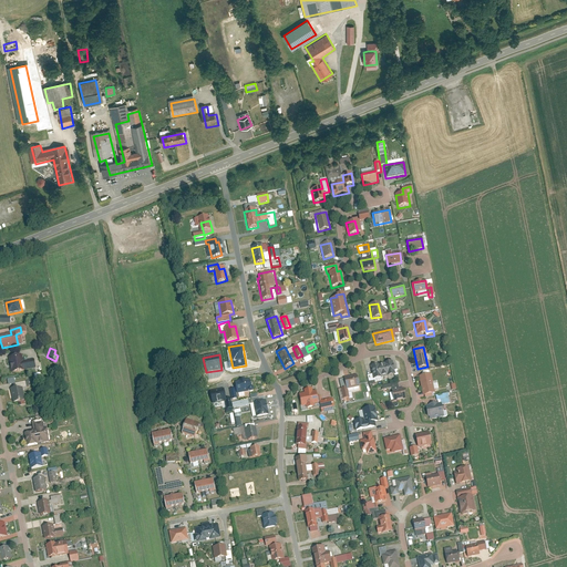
[(8,359),(12,373),(34,368),(33,362),(22,366),(20,356),(8,359)]
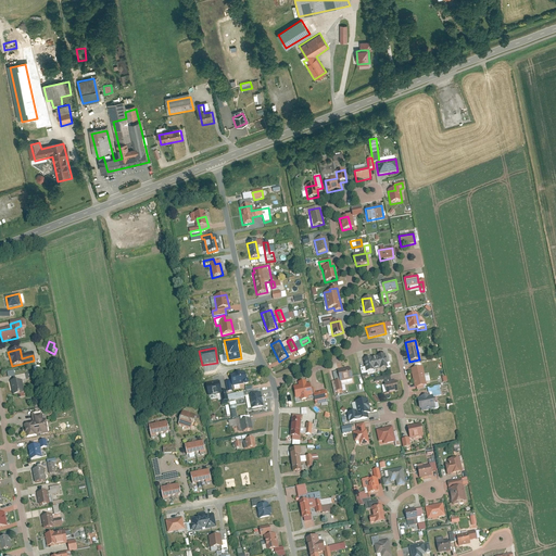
[(382,354),(363,359),(366,373),(386,367),(382,354)]
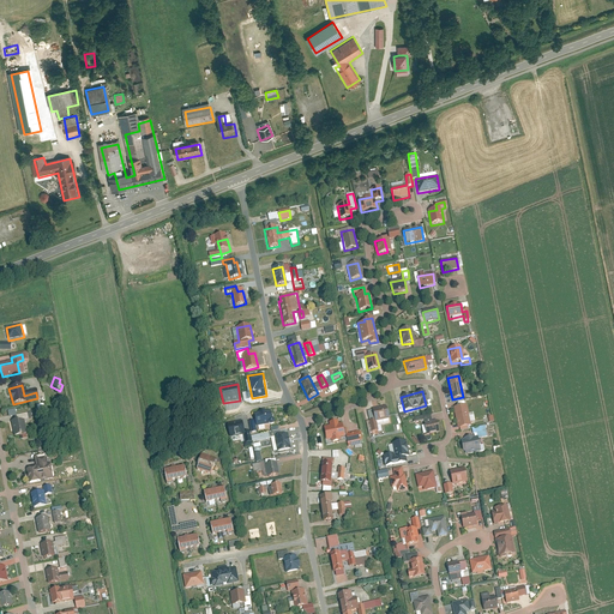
[(386,405),(372,409),(375,421),(369,422),(372,433),(379,432),(377,422),(390,419),(386,405)]
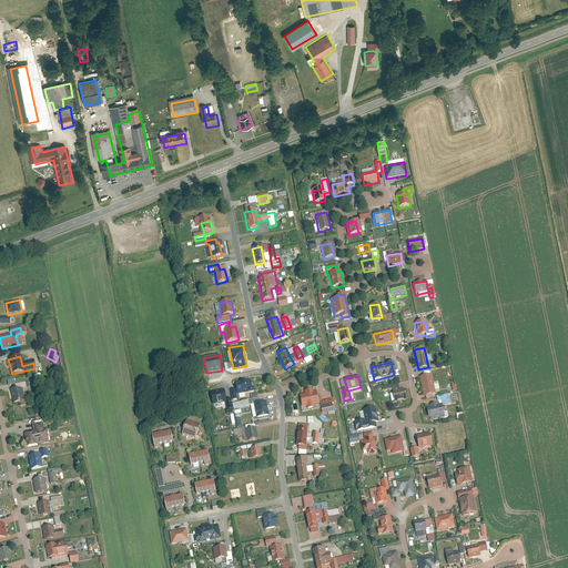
[(430,375),(419,377),(424,397),(435,394),(430,375)]
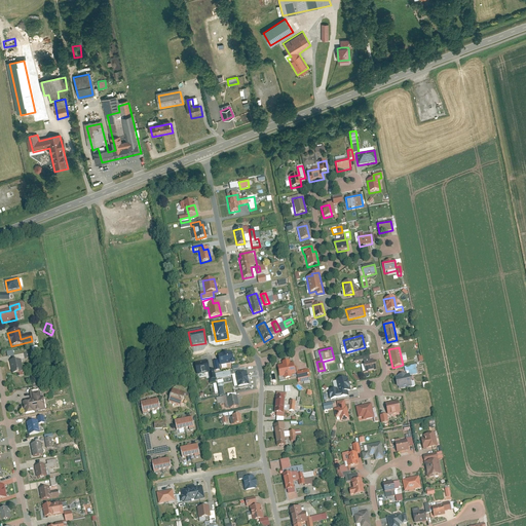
[(231,352),(217,355),(219,365),(233,362),(231,352)]
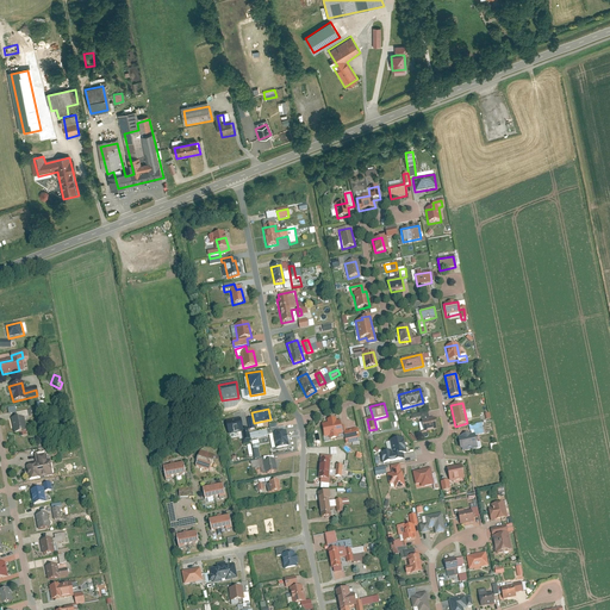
[(11,419),(13,435),(26,433),(23,417),(31,416),(30,410),(16,412),(17,418),(11,419)]
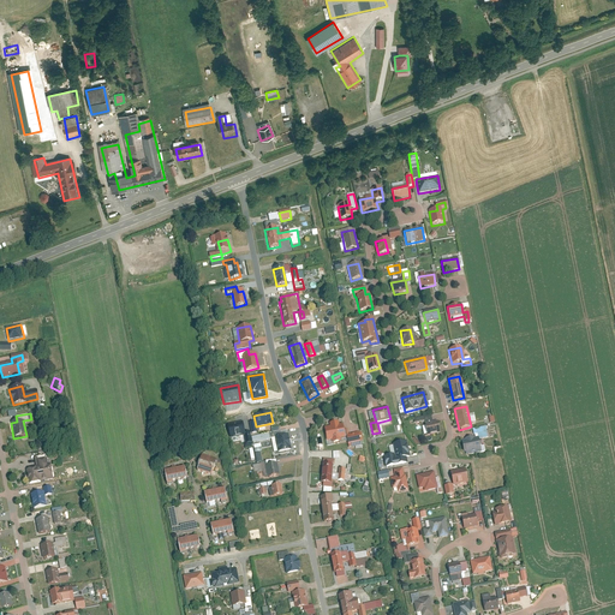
[(329,427),(323,428),(326,442),(330,442),(332,445),(341,442),(340,440),(347,439),(350,448),(362,446),(359,433),(347,435),(345,423),(340,424),(340,421),(329,423),(329,427)]
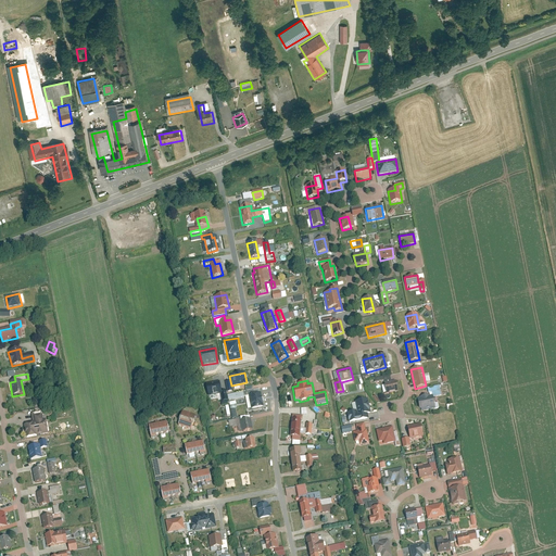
[(218,381),(206,384),(209,392),(220,390),(218,381)]
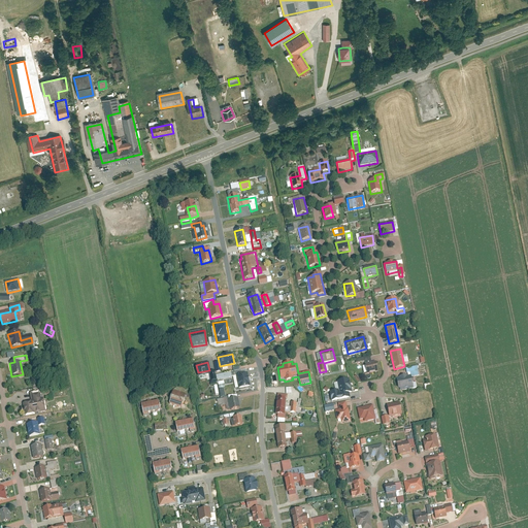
[(375,362),(365,364),(367,373),(377,371),(375,362)]
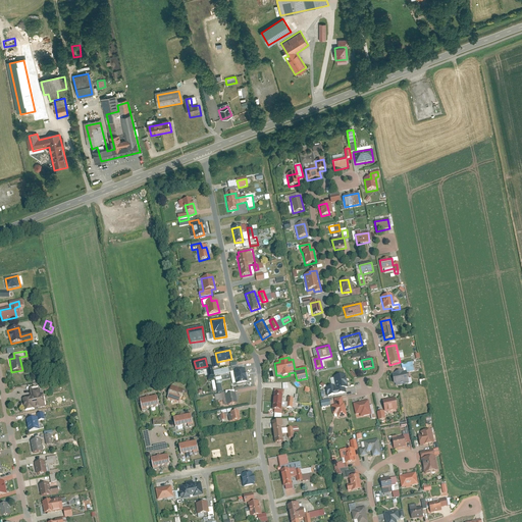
[(230,373),(232,373),(236,385),(247,382),(244,370),(239,371),(238,367),(229,369),(230,373)]
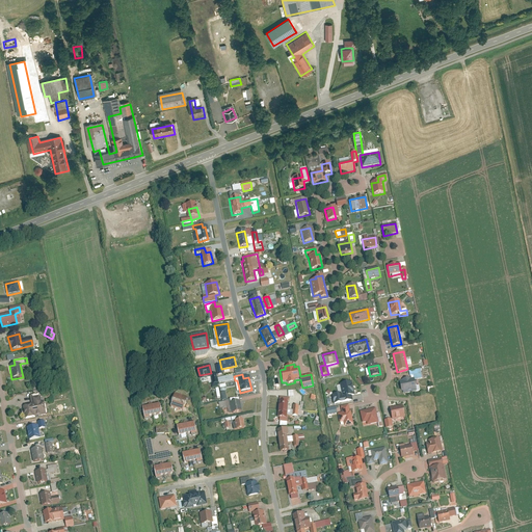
[(340,378),(326,381),(327,387),(330,386),(329,383),(341,381),(340,378)]
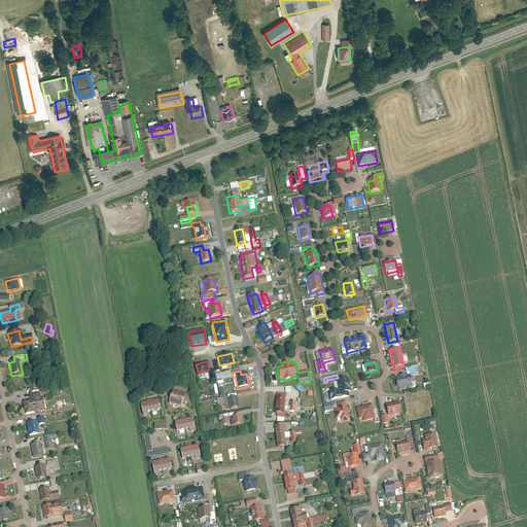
[(410,375),(394,378),(397,390),(412,387),(410,375)]
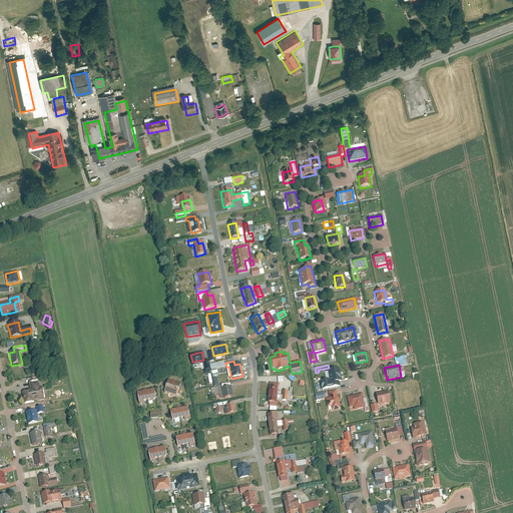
[(327,371),(329,380),(320,382),(322,390),(337,387),(336,382),(340,381),(337,369),(327,371)]
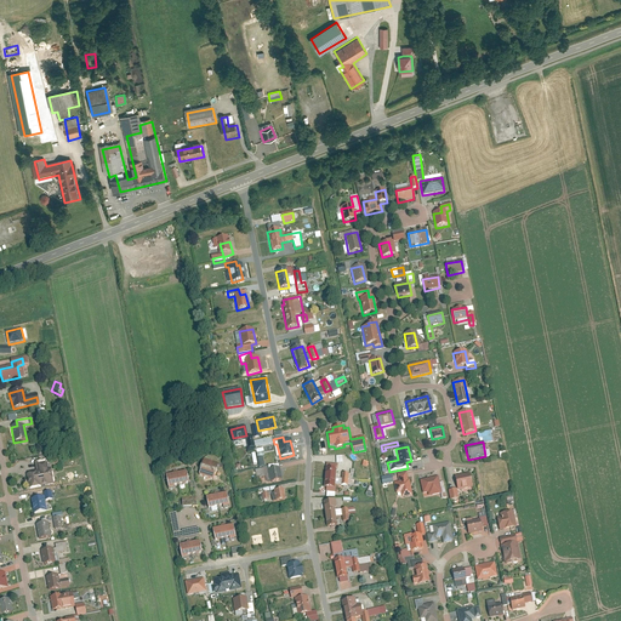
[(217,466),(201,462),(198,477),(214,480),(217,466)]
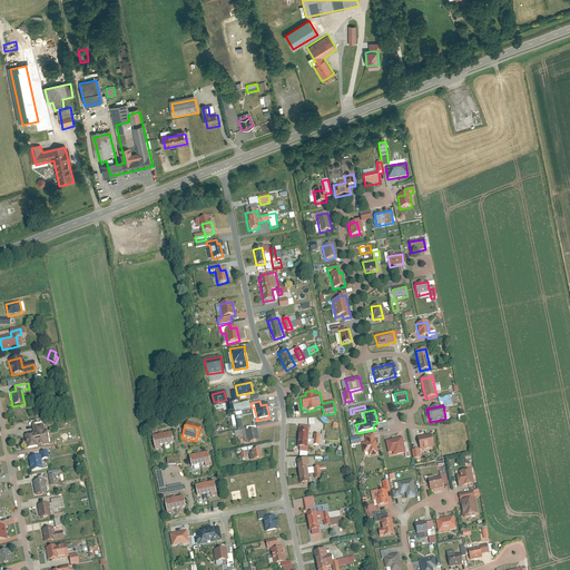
[(308,426),(298,425),(297,446),(300,448),(298,458),(308,459),(310,446),(307,446),(308,426)]
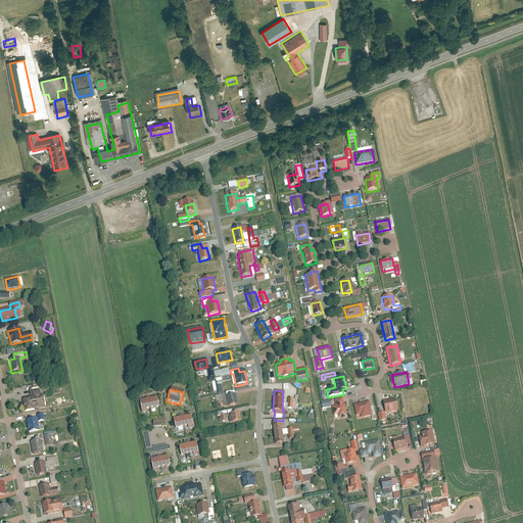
[(41,392),(32,393),(33,399),(22,401),(25,411),(44,407),(41,392)]
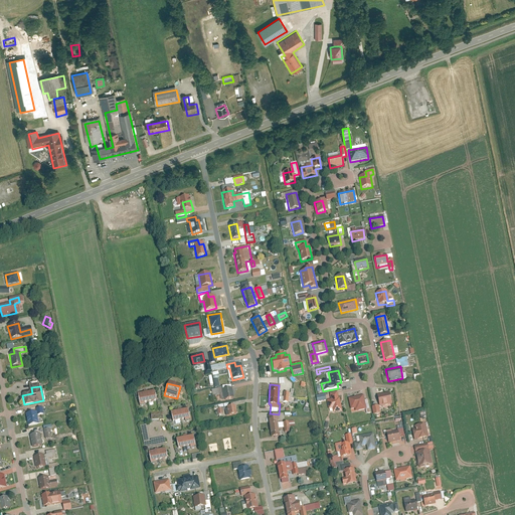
[(230,388),(222,390),(222,387),(217,388),(219,395),(223,394),(225,401),(233,399),(230,388)]
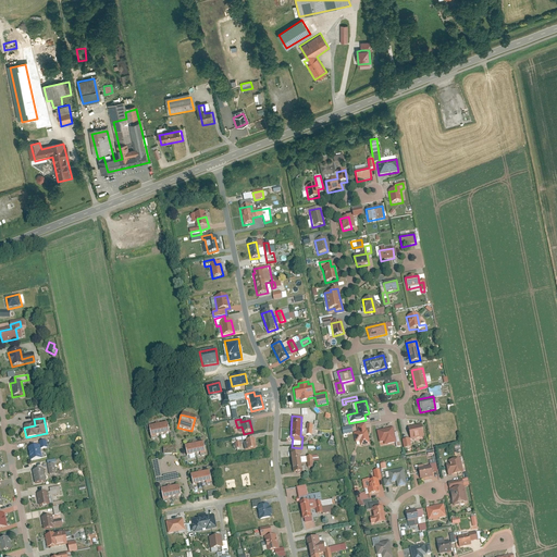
[(169,434),(166,423),(149,428),(151,440),(156,438),(156,436),(169,434)]
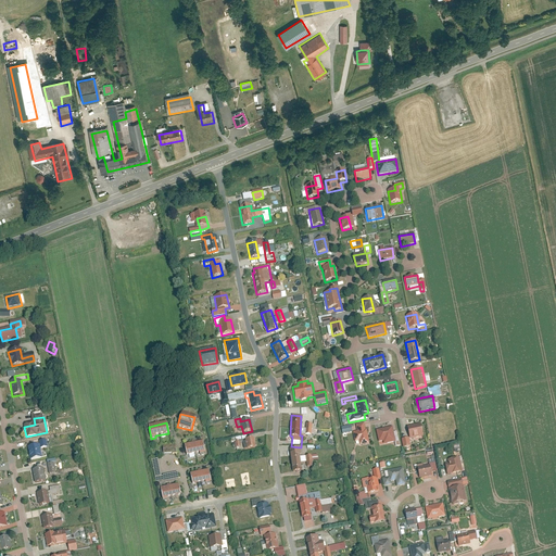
[(365,424),(355,426),(356,432),(352,433),(354,442),(358,441),(359,445),(369,443),(365,424)]
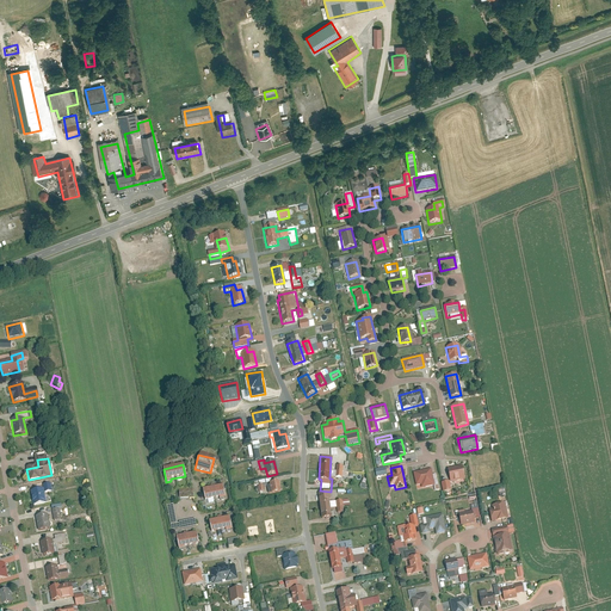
[(449,481),(442,483),(443,492),(451,491),(449,483),(466,480),(462,466),(446,468),(449,481)]
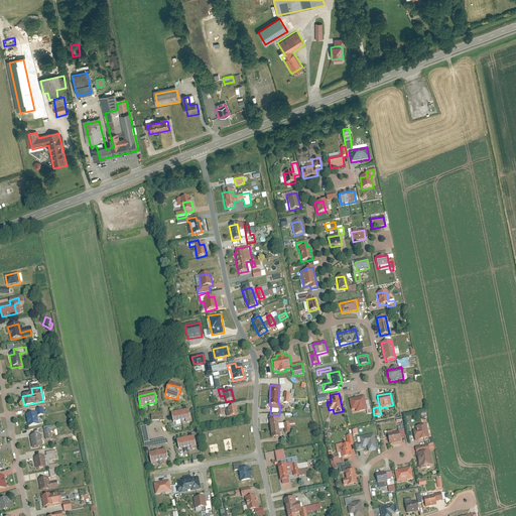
[(318,405),(323,404),(321,402),(327,401),(326,395),(316,397),(318,405)]
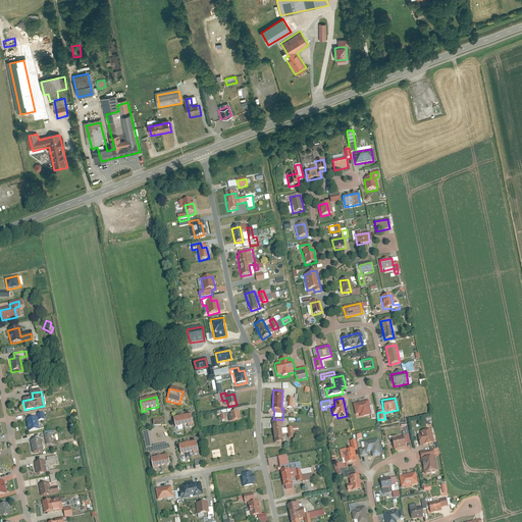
[(367,402),(353,405),(356,415),(359,414),(360,417),(370,415),(367,402)]
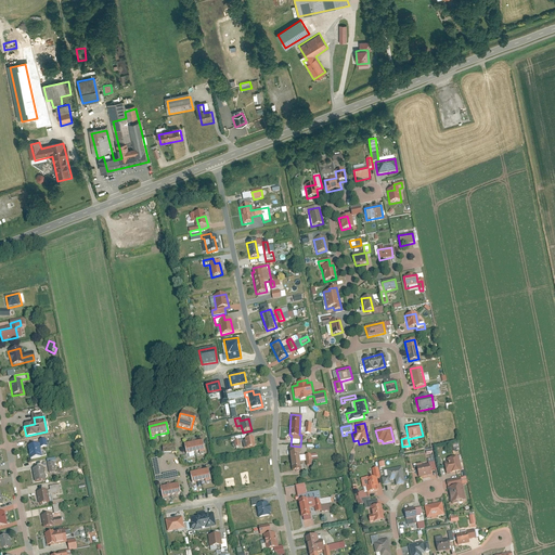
[(253,437),(244,439),(246,448),(255,447),(253,437)]
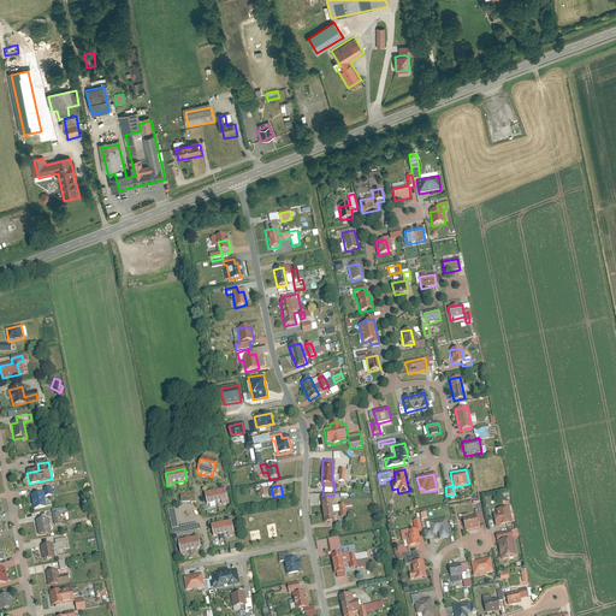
[(213,492),(203,493),(206,505),(220,503),(220,505),(226,503),(224,490),(217,491),(217,489),(212,490),(213,492)]
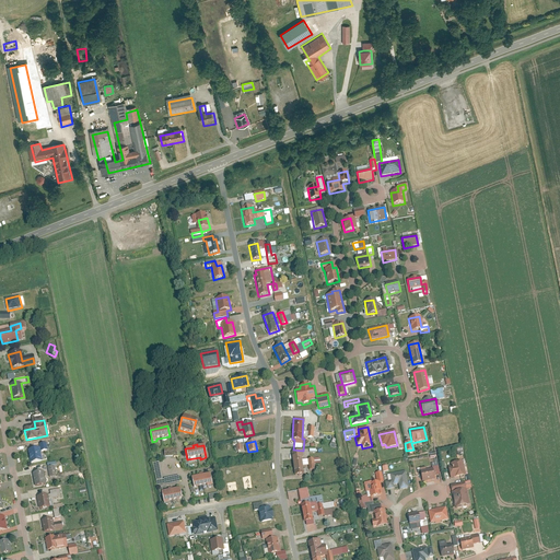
[(37,451),(28,452),(31,463),(38,462),(37,451)]
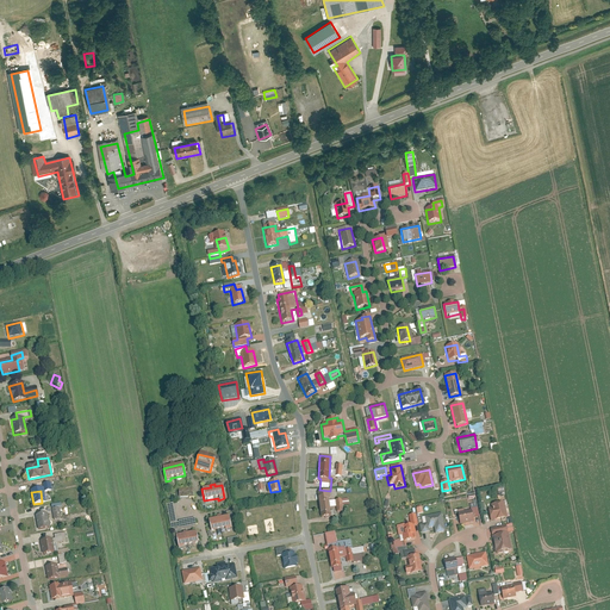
[(329,492),(317,493),(321,518),(331,517),(330,508),(336,508),(337,514),(342,512),(341,499),(330,502),(329,492)]
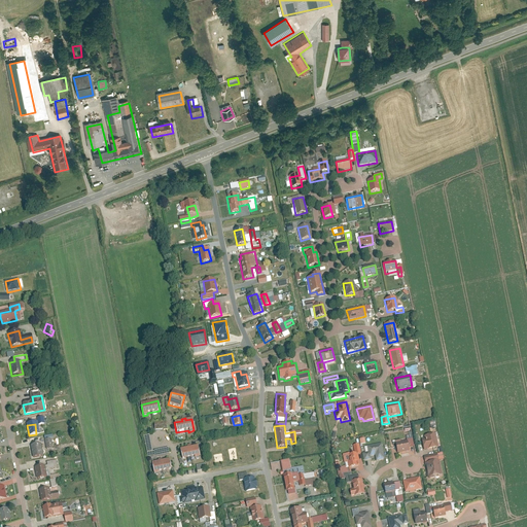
[(425,440),(421,441),(423,451),(437,448),(435,434),(424,436),(425,440)]
